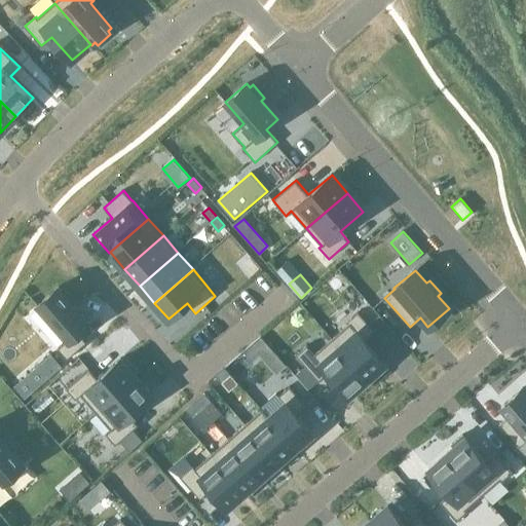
[(59,287),(37,305),(68,340),(58,348),(67,360),(86,342),(78,333),(89,323),(73,303),(76,301),(65,288),(62,291),(59,287)]
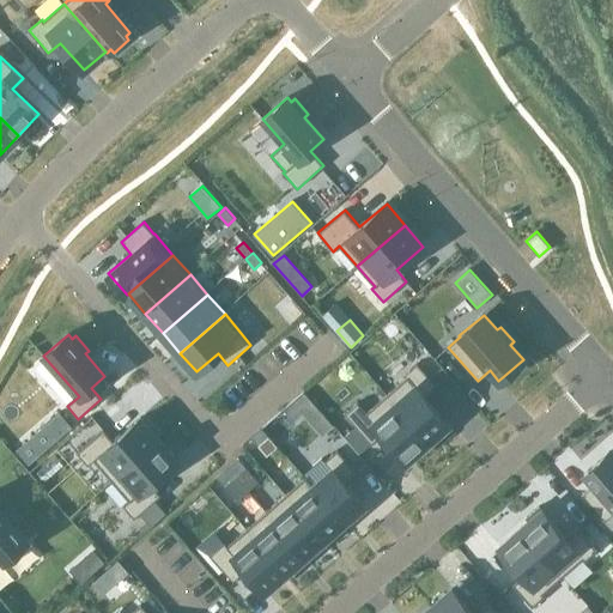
[(407,377),(387,395),(428,443),(449,425),(450,424),(426,396),(437,387),(418,364),(405,375),(407,377)]
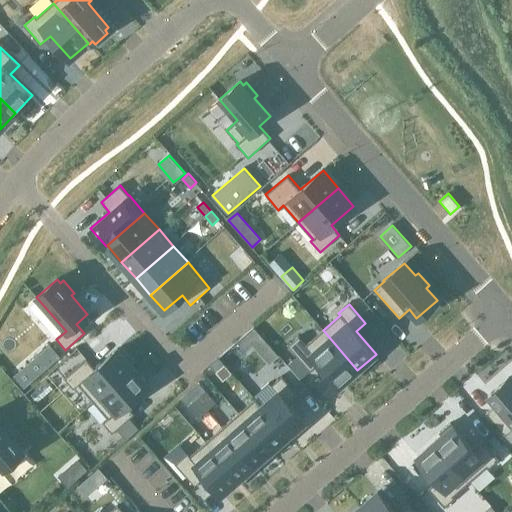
[(299,336),(288,345),(310,371),(320,362),(340,385),(357,370),(323,330),(306,344),(299,336)]
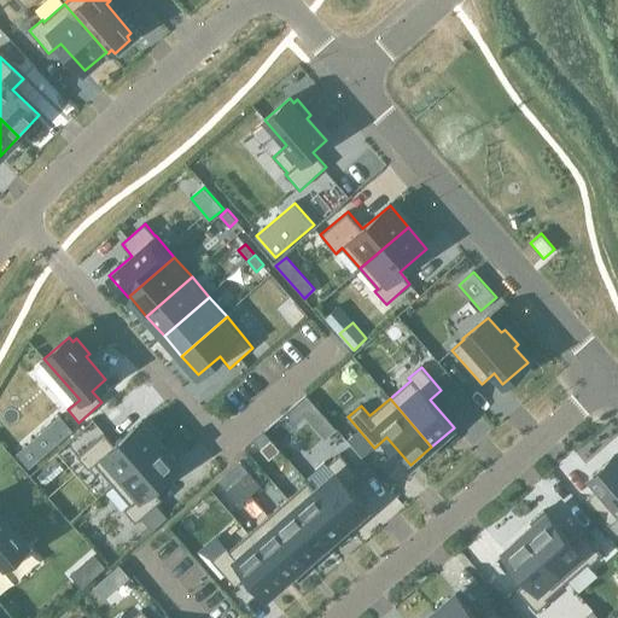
[(44,430),(57,444),(73,430),(60,415),(44,430)]
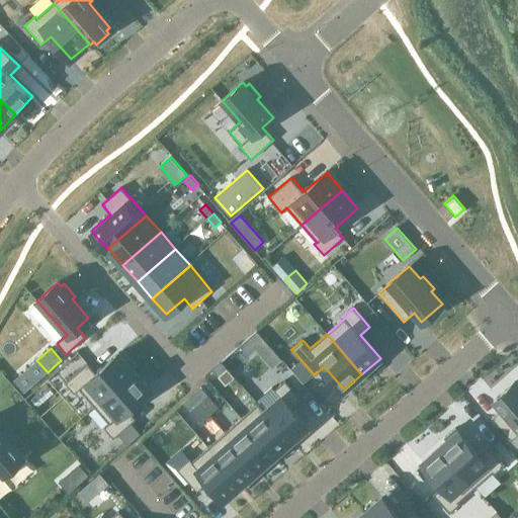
[(87,363),(65,383),(75,394),(80,390),(95,407),(135,371),(119,353),(96,373),(87,363)]
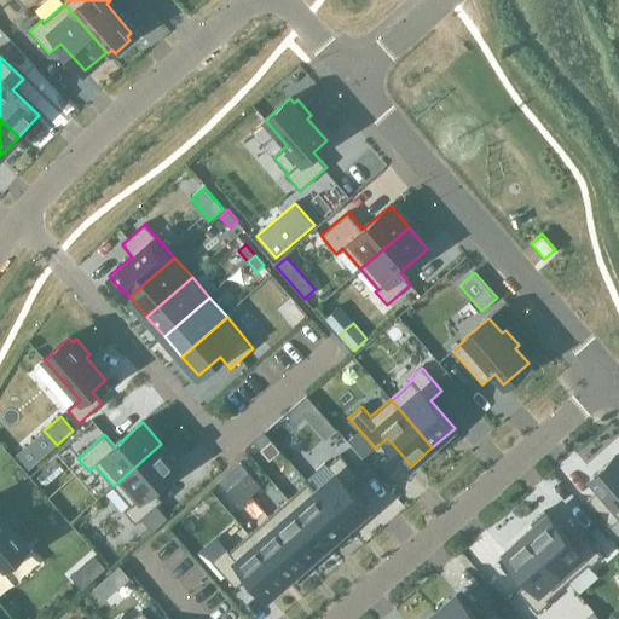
[(265,433),(254,443),(260,450),(271,440),(265,433)]
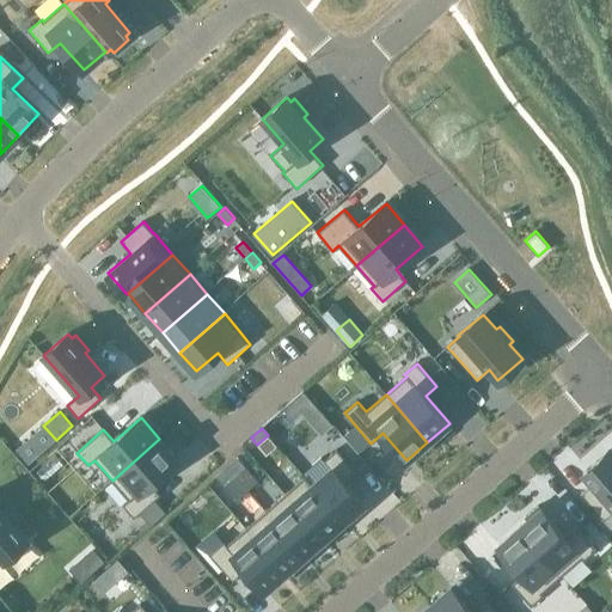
[(159,439),(112,481),(129,500),(123,506),(134,518),(161,495),(151,483),(178,459),(159,439)]
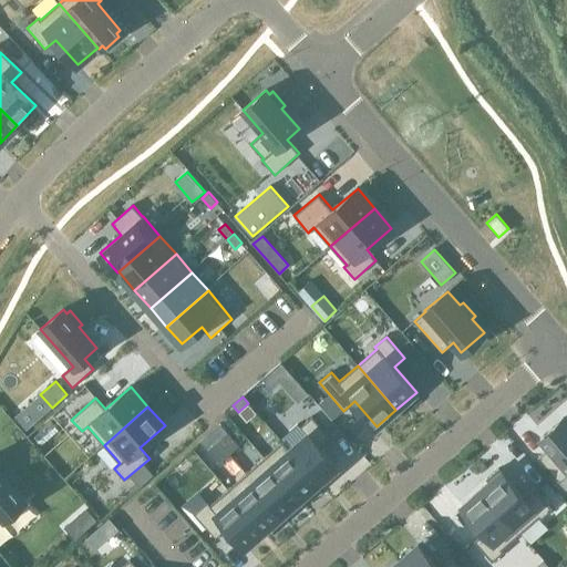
[(307,434),(290,449),(319,483),(338,466),(320,447),(331,437),(312,416),(300,426),(307,434)]
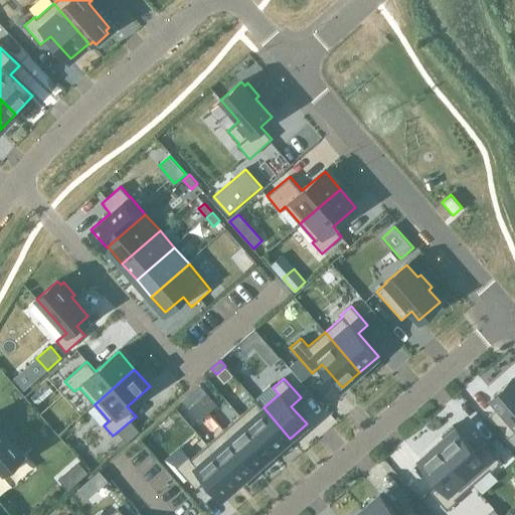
[(499,407),(489,415),(508,438),(514,432),(514,383),(512,380),(491,398),(499,407)]
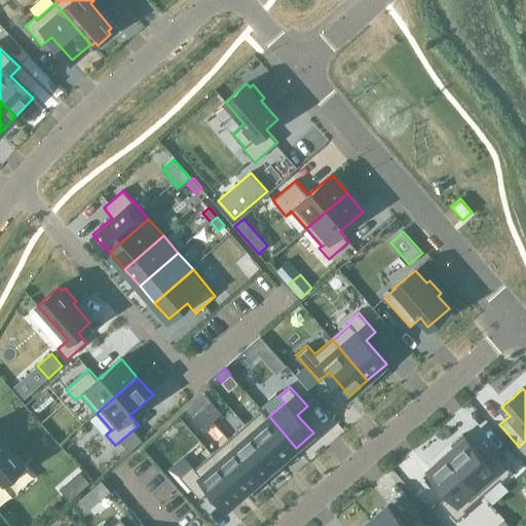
[(205,395),(196,403),(201,409),(211,401),(205,395)]
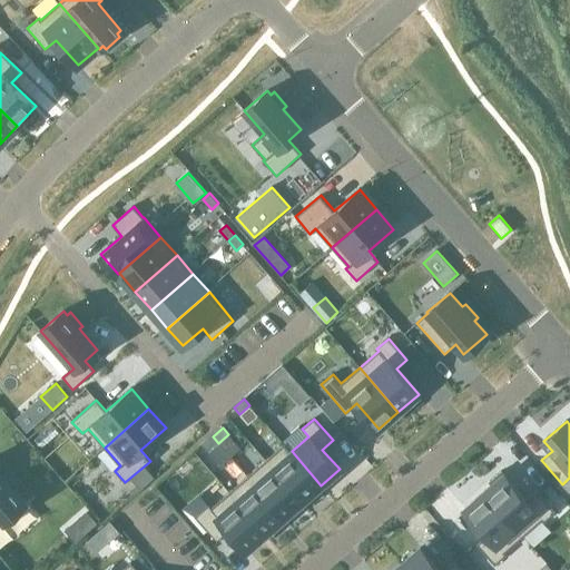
[(213,436),(203,444),(209,451),(218,443),(213,436)]
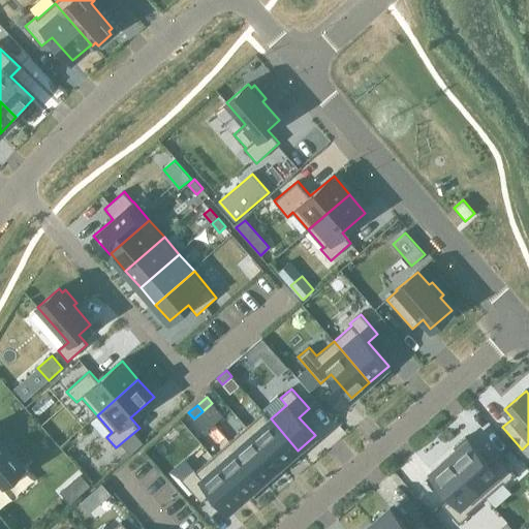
[(263,411),(247,426),(280,465),(298,450),(271,418),(263,411)]
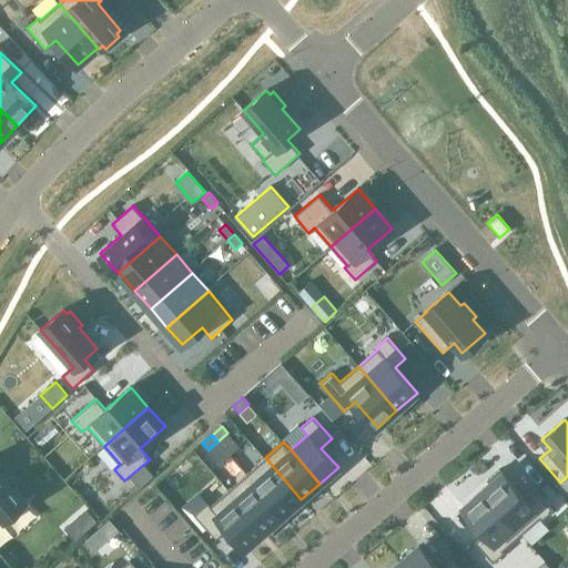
[(265,457),(246,473),(283,516),(301,499),(265,457)]
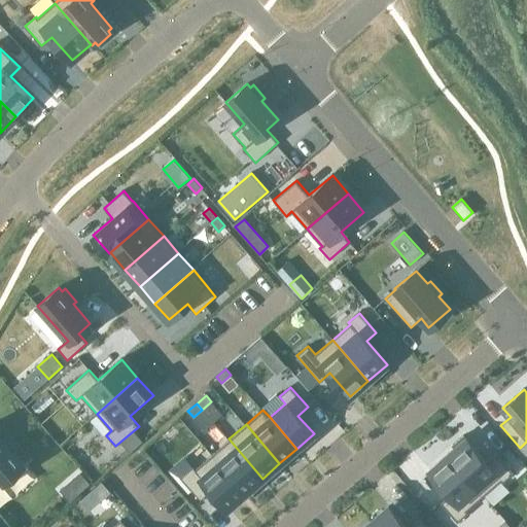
[(0,479),(3,483),(25,464),(12,451),(15,449),(5,436),(2,438),(0,435),(0,479)]
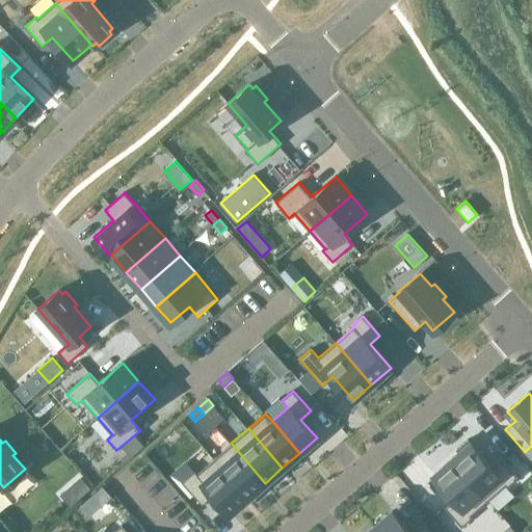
[(460,452),(452,459),(488,500),(506,485),(508,487),(519,477),(502,458),(491,467),(468,440),(457,449),(460,452)]
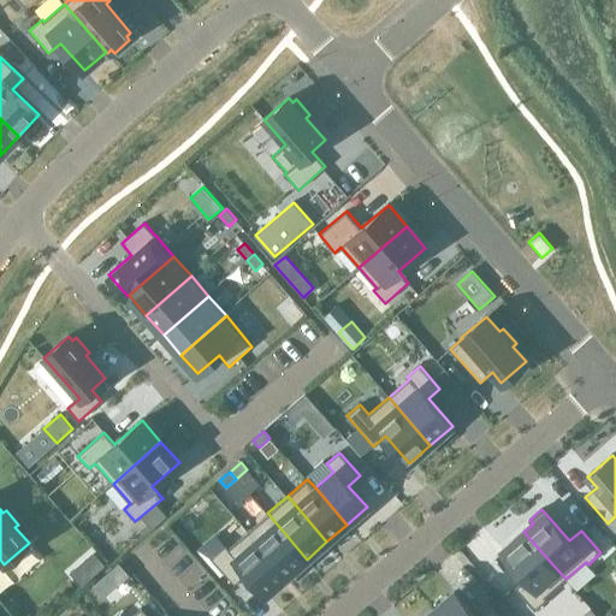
[(267,513),(247,529),(286,576),(307,560),(267,513)]
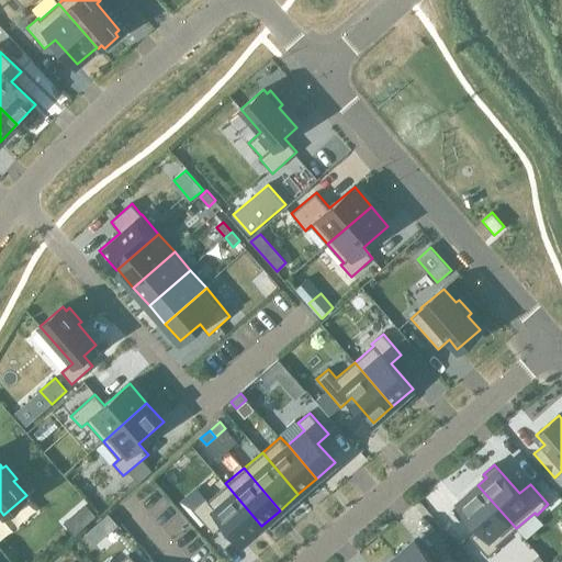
[(204,496),(191,507),(214,534),(226,523),(244,542),(261,526),(225,483),(208,498),(204,496)]
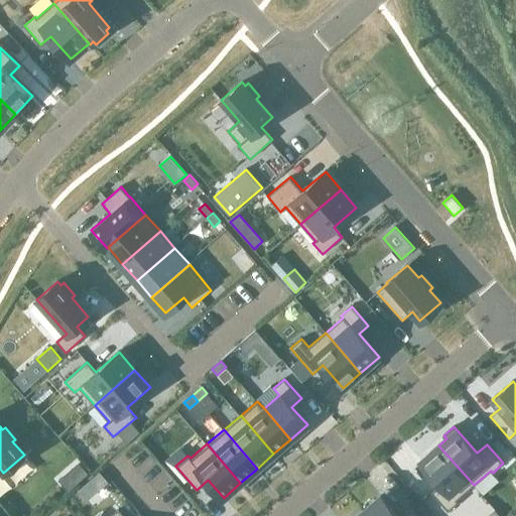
[(438,445),(421,461),(441,484),(431,492),(448,511),(459,502),(458,500),(474,485),(438,445)]
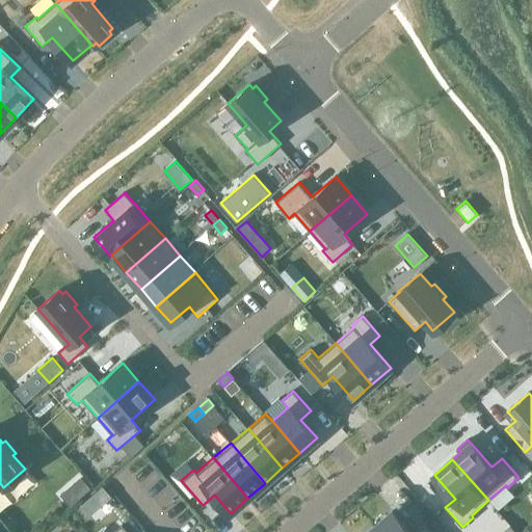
[(81,479),(73,485),(81,496),(89,488),(81,479)]
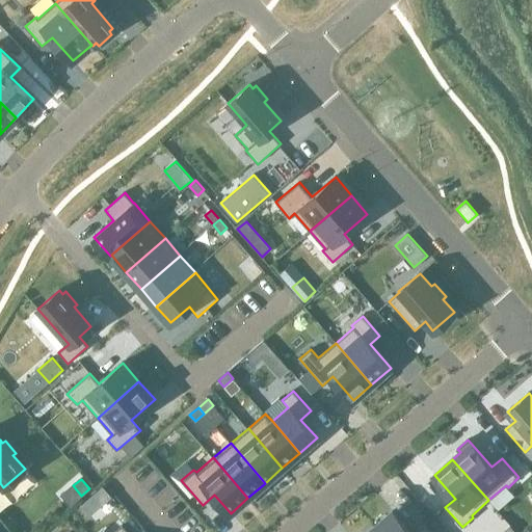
[(103,486),(91,496),(100,506),(111,496),(103,486)]
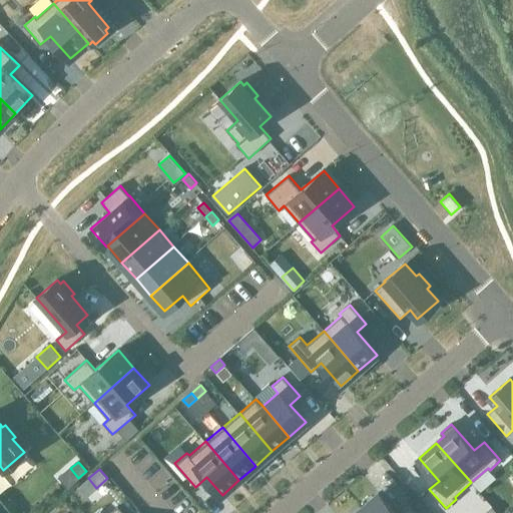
[(396,512),(379,493),(361,508),(365,512),(416,512),(410,506),(402,512),(396,512)]
